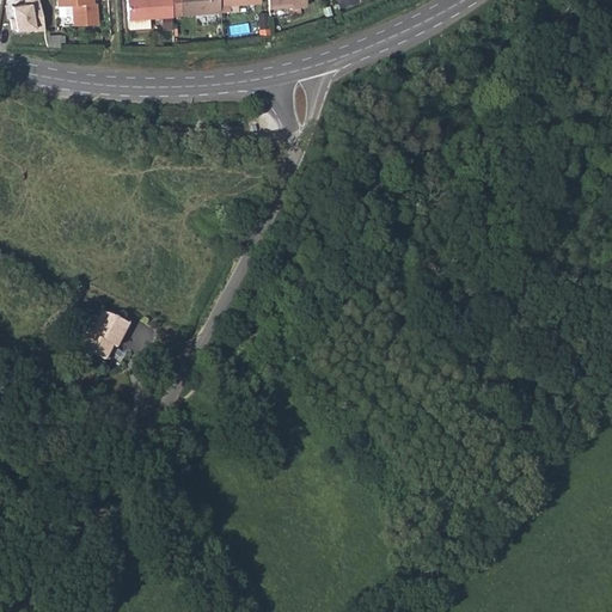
[(12,7),(16,32),(36,31),(31,5),(40,2),(38,0),(23,0),(25,5),(12,7)]
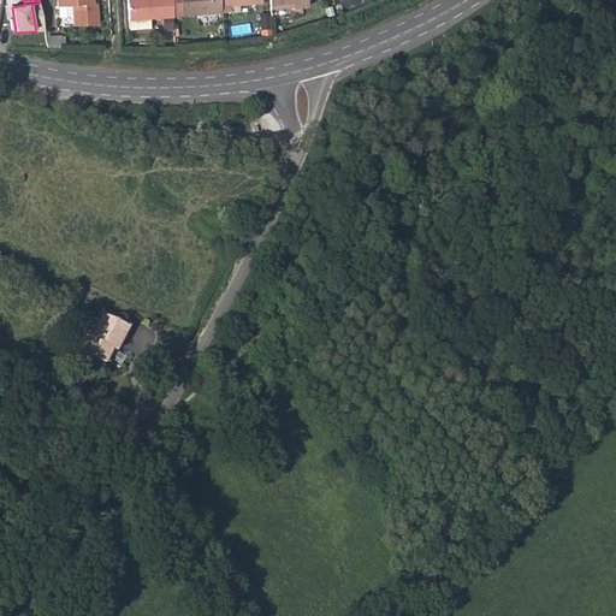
[(57,0),(58,7),(59,18),(72,17),(73,27),(100,24),(99,3),(95,3),(90,4),(90,0),(57,0)]
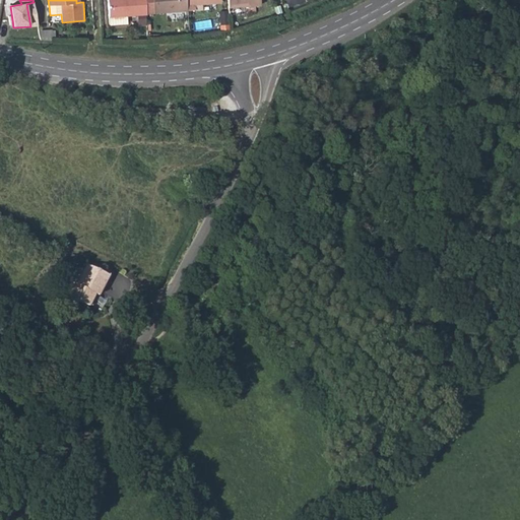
[(126,16),(145,15),(145,14),(144,0),(107,0),(109,24),(126,23),(126,16)]
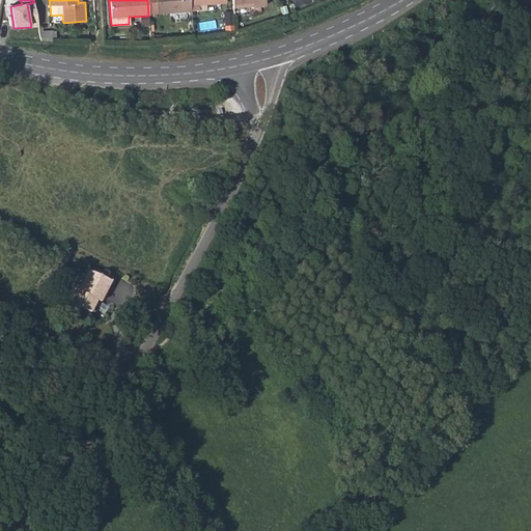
[(157,14),(190,11),(190,10),(188,0),(147,0),(148,15),(157,14)]
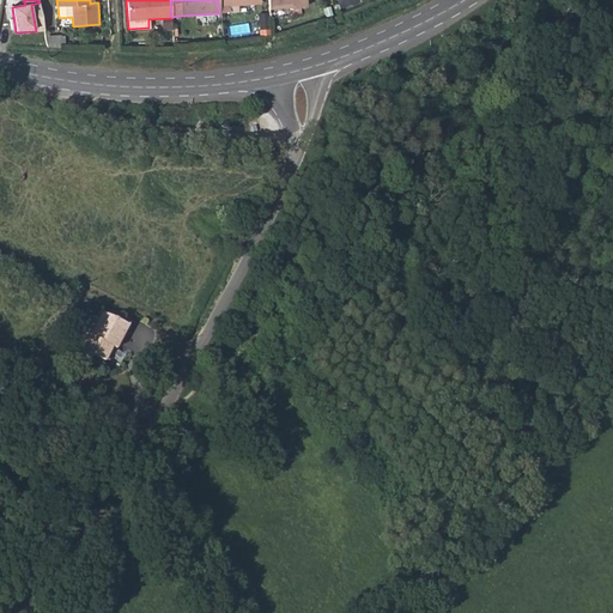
[(217,0),(219,12),(228,12),(228,6),(259,4),(259,0),(217,0)]
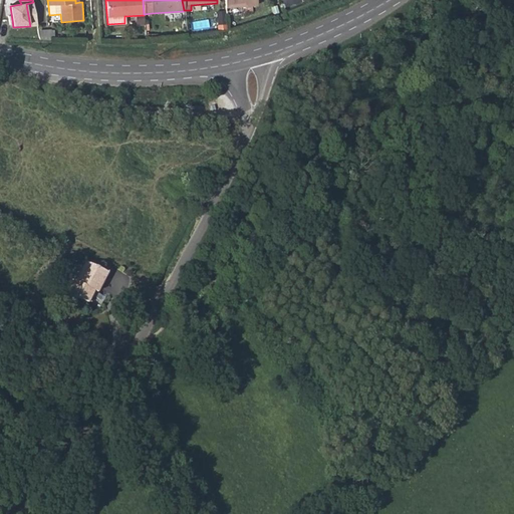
[(224,0),(225,8),(257,6),(256,0),(224,0)]
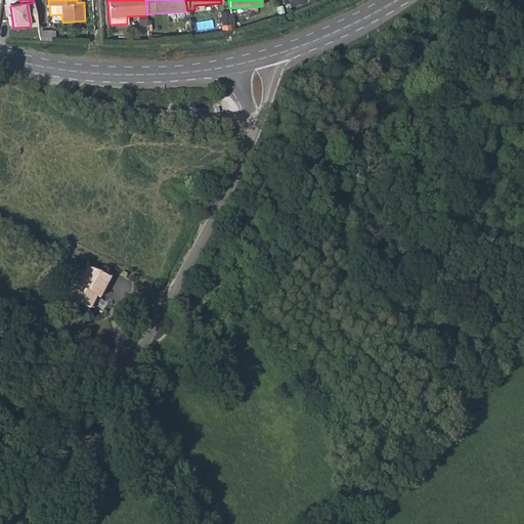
[(106,278),(84,267),(74,288),(70,287),(63,299),(86,310),(93,298),(96,299),(106,278)]
